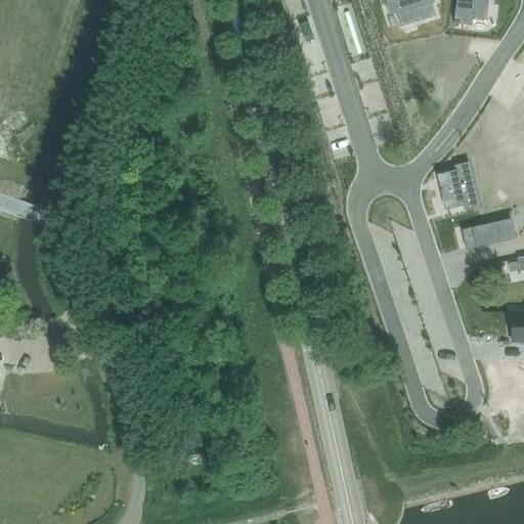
[(385,0),(386,4),(388,4),(390,13),(397,11),(401,25),(415,20),(415,22),(433,16),(429,2),(432,1),(431,0),(385,0)]
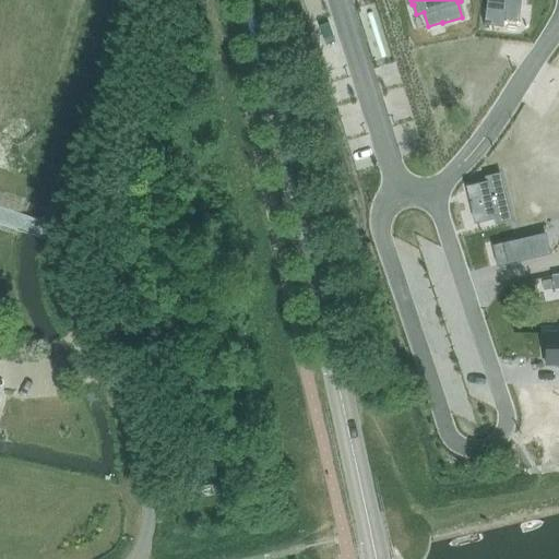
[(486,0),(484,25),(485,25),(485,24),(490,25),(490,23),(501,25),(502,16),(516,19),(519,4),(520,4),(520,0),(486,0)]
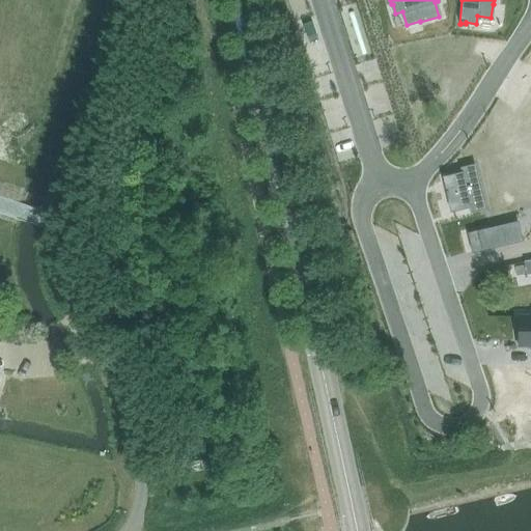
[(462,174),(444,178),(447,190),(445,191),(447,198),(448,198),(451,211),(470,206),(471,212),(483,208),(474,166),(460,168),(462,174)]
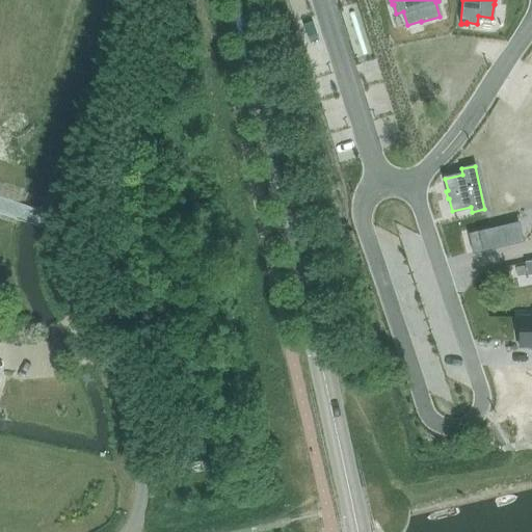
[(519,222),(469,235),(474,254),(523,242),(519,222)]
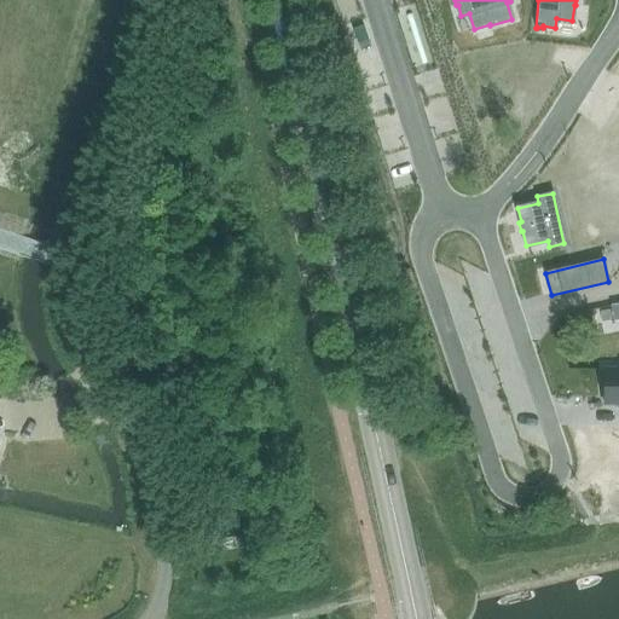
[(618,404),(618,370),(605,371),(605,405),(618,404)]
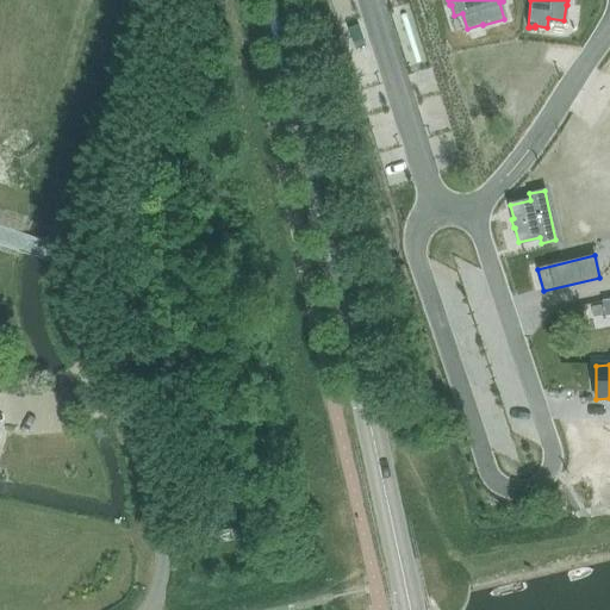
[(232,540),(230,528),(217,530),(219,542),(232,540)]
